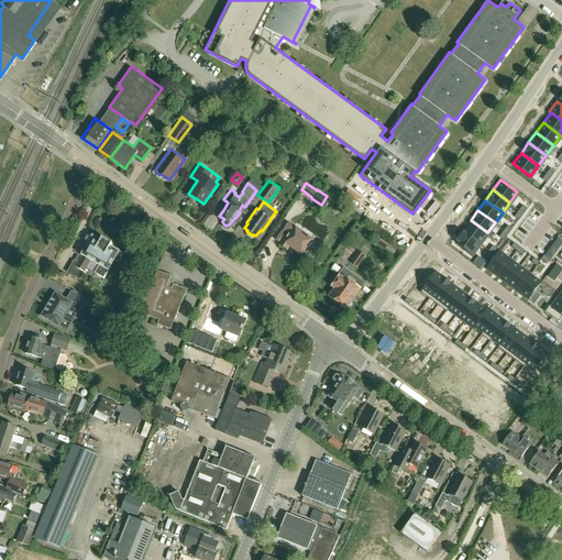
[(471,220),(463,230),(480,242),(487,232),(471,220)]
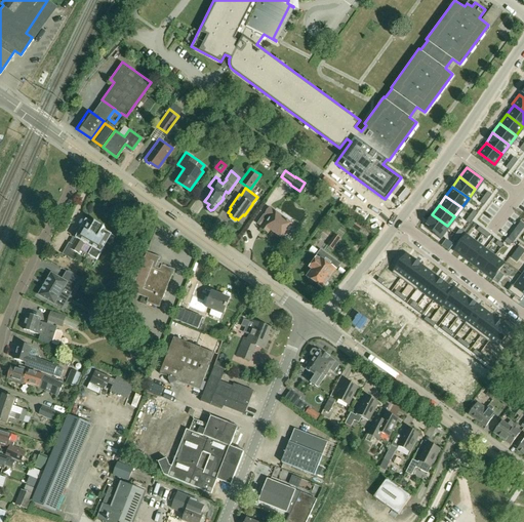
[(264,212),(256,222),(260,224),(258,226),(267,231),(270,228),(280,235),(284,230),(287,232),(293,225),(268,206),(265,211),(265,212),(264,212)]
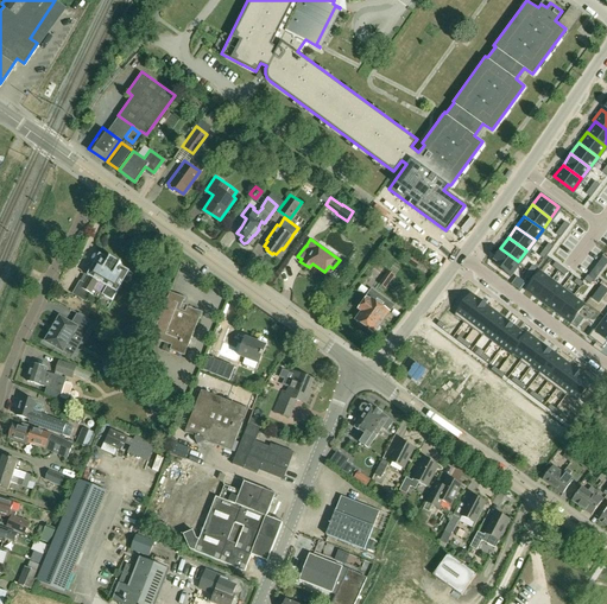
[(500,248),(492,260),(510,273),(518,261),(500,248)]
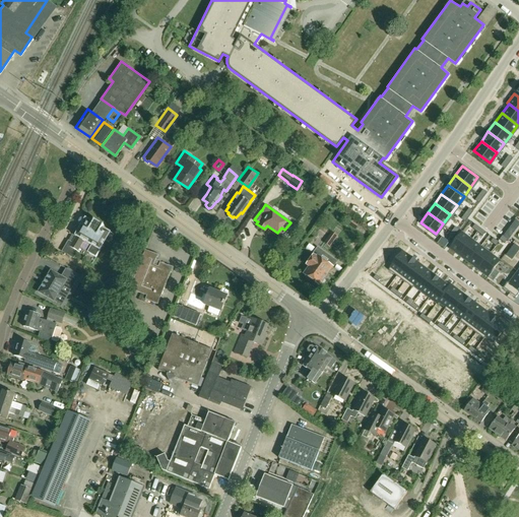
[(62,250),(73,256),(76,250),(77,250),(83,239),(90,244),(86,250),(94,255),(105,239),(109,241),(113,233),(110,231),(102,225),(103,223),(93,218),(92,220),(84,216),(83,217),(82,216),(79,216),(78,219),(78,222),(80,223),(74,234),(72,233),(62,250)]
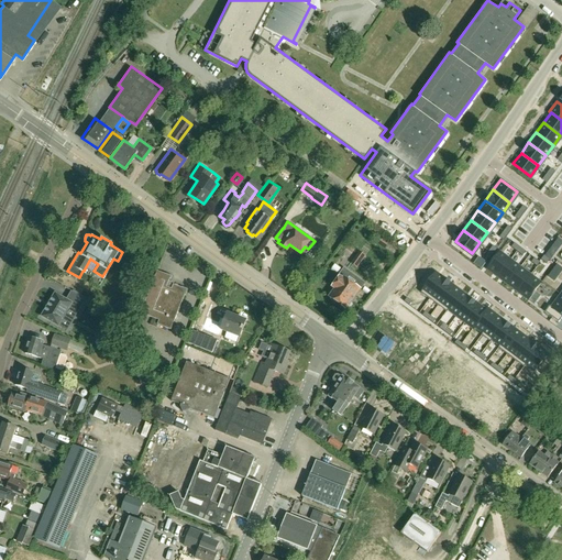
[(499,250),(486,266),(497,274),(509,257),(499,250)]
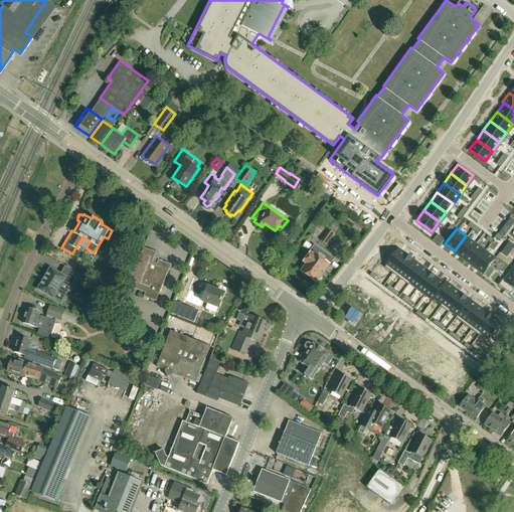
[(324,232),(320,238),(326,241),(329,236),(324,232)]
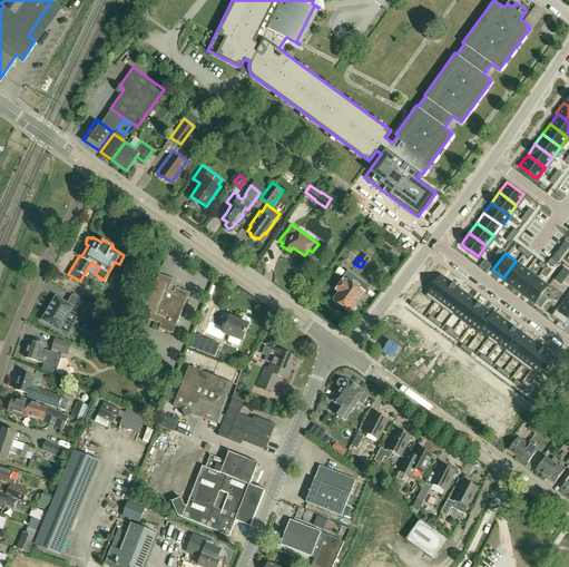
[(516,261),(503,277),(513,285),(526,269),(516,261)]
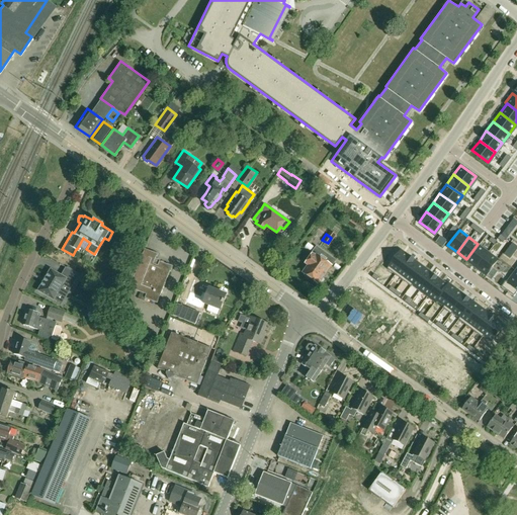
[(478,244),(466,259),(470,262),(476,266),(487,251),(478,244)]
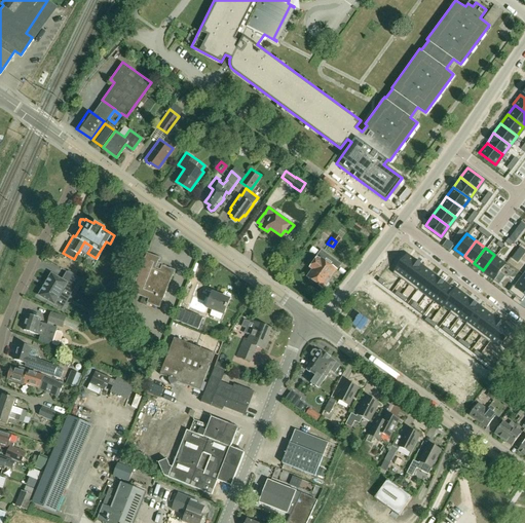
[(339,263),(322,250),(309,266),(312,268),(306,275),(308,276),(308,278),(310,281),(313,281),(323,287),(324,285),(325,286),(328,282),(327,281),(339,263)]
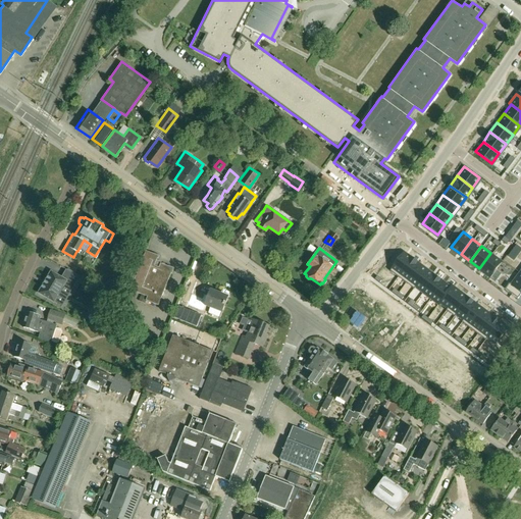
[(157,254),(145,249),(129,288),(147,295),(146,298),(158,303),(172,266),(160,261),(158,265),(153,263),(157,254)]
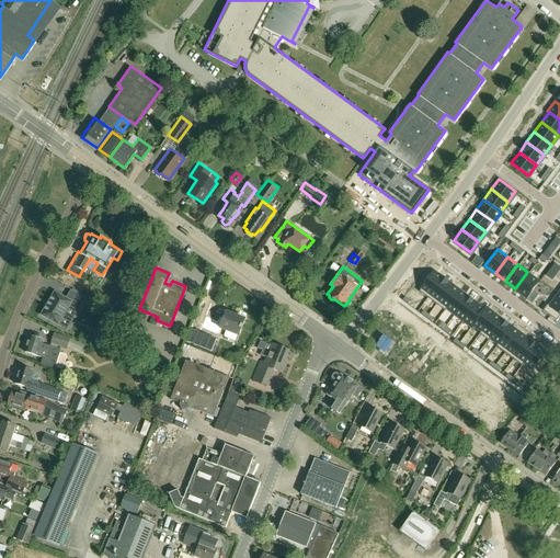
[(433,269),(419,288),(427,295),(442,275),(433,269)]
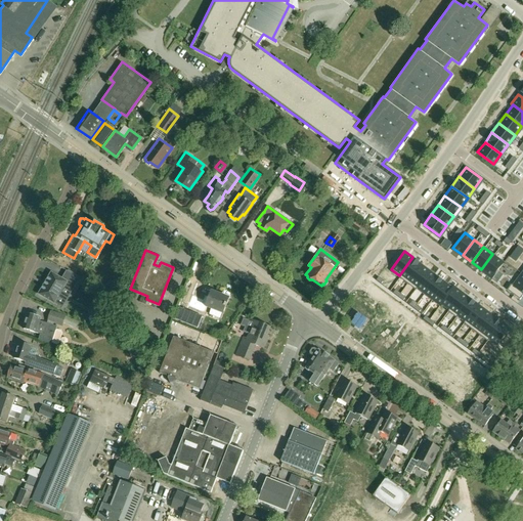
[(492,254),(481,269),(486,273),(491,276),(503,261),(492,254)]
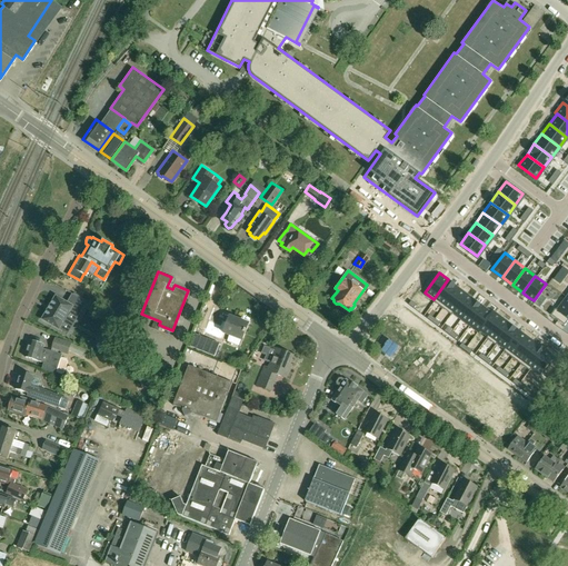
[(448,279),(434,299),(441,306),(457,286),(448,279)]
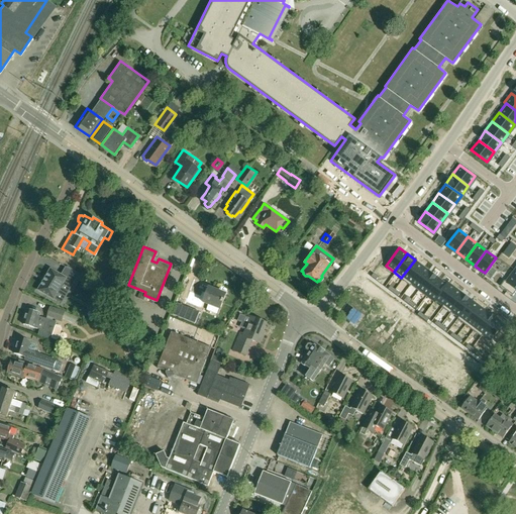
[(415,260),(401,278),(409,284),(411,282),(410,282),(423,266),(415,260)]
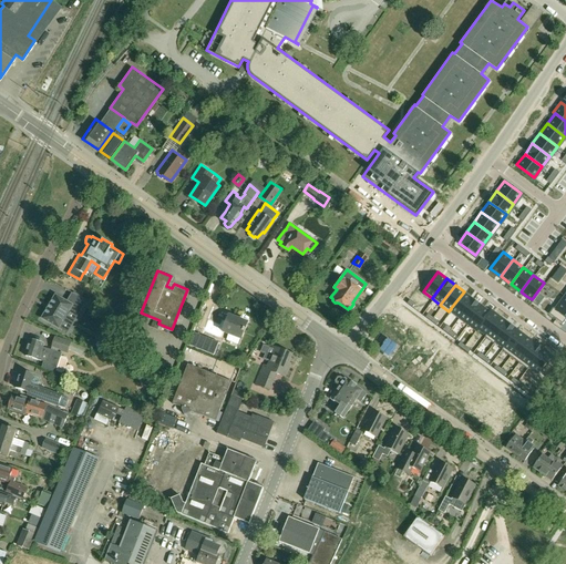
[(54,293),(41,316),(58,326),(69,307),(76,313),(84,299),(71,291),(67,299),(54,293)]
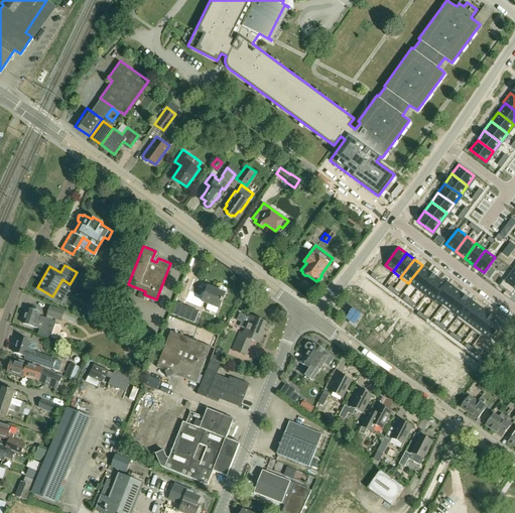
[(422,265),(409,281),(410,281),(417,287),(429,271),(422,265)]
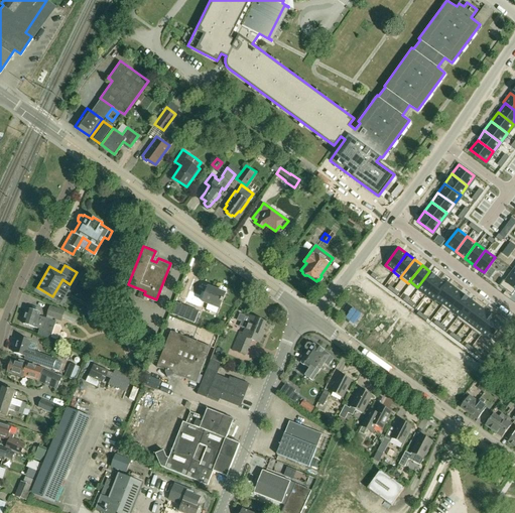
[(503,277),(498,283),(511,292),(514,287),(514,268),(513,267),(505,279),(503,277)]
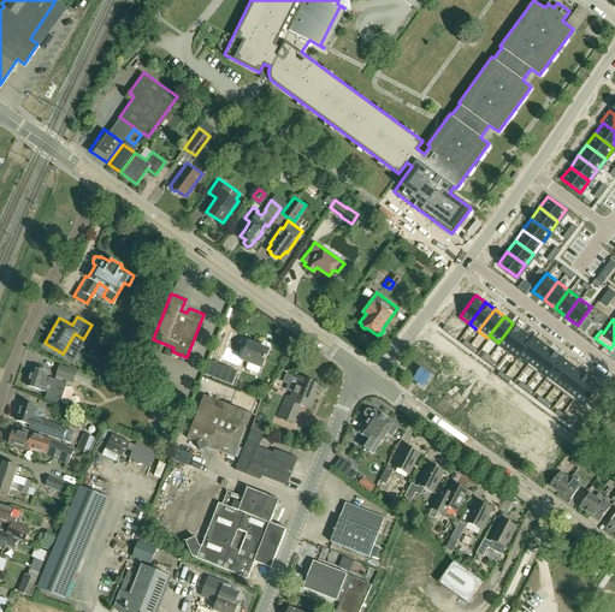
[(513,324),(498,343),(508,350),(522,330),(513,324)]
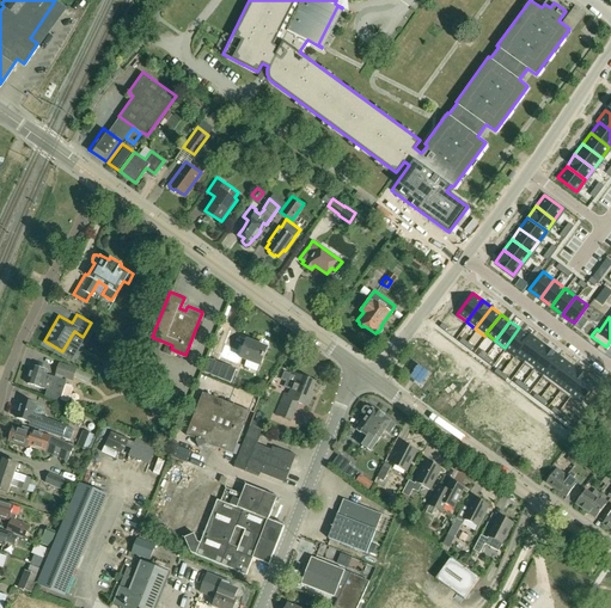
[(519,327),(505,348),(514,355),(515,352),(529,335),(527,335),(519,327)]
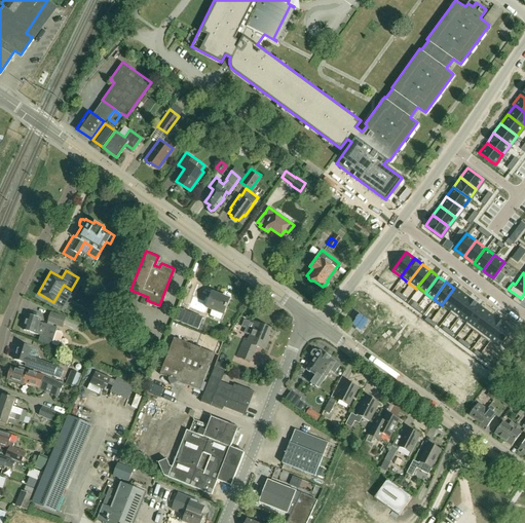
[(454,288),(443,303),(450,308),(463,292),(455,286),(453,288),(454,288)]
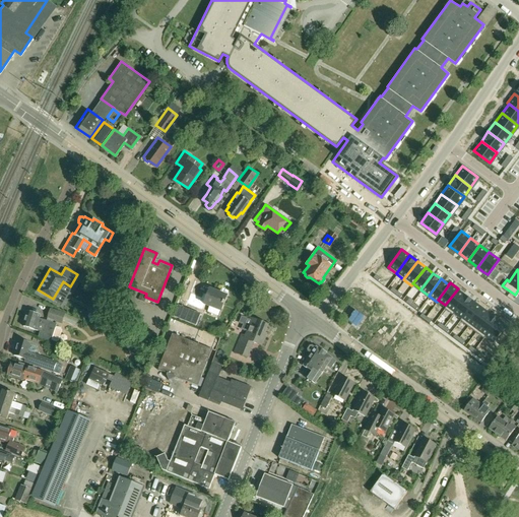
[(205,299),(200,297),(196,306),(206,310),(208,304),(220,309),(226,295),(209,287),(205,299)]
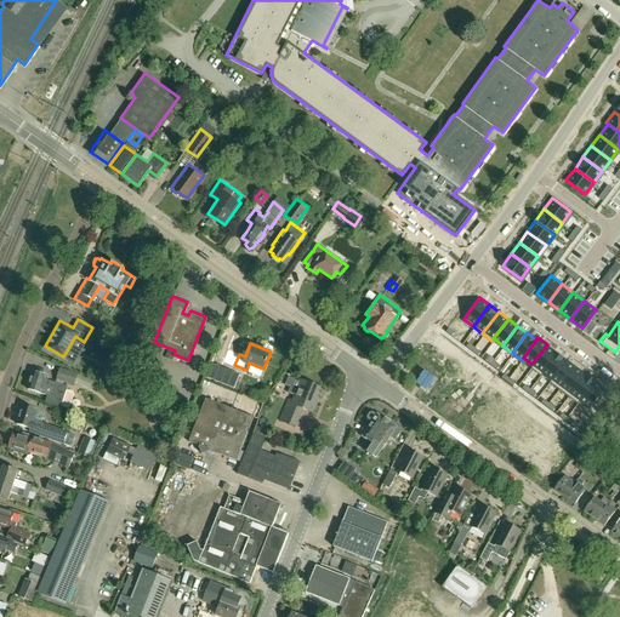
[(532,364),(530,366),(540,375),(542,372),(541,371),(556,352),(547,344),(532,364)]
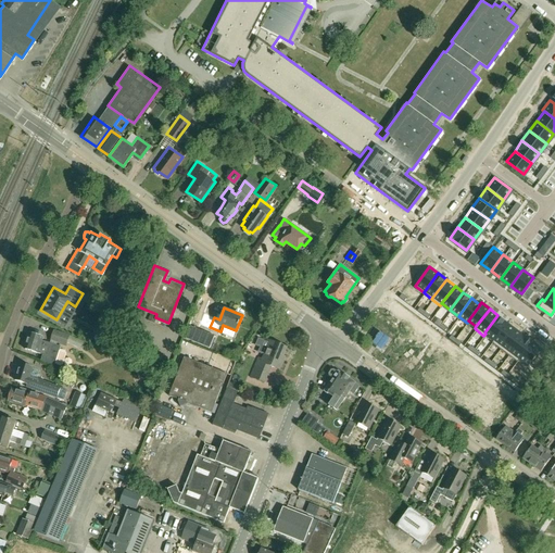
[(497,315),(484,332),(486,334),(492,339),(493,339),(506,322),(497,315)]
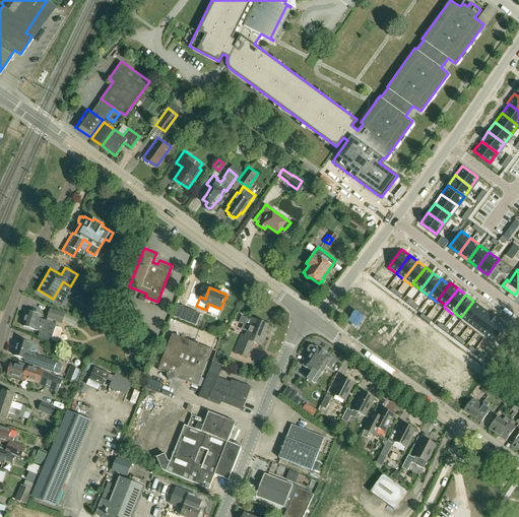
[(460,317),(459,319),(467,325),(481,306),(473,301),(461,317),(460,317)]
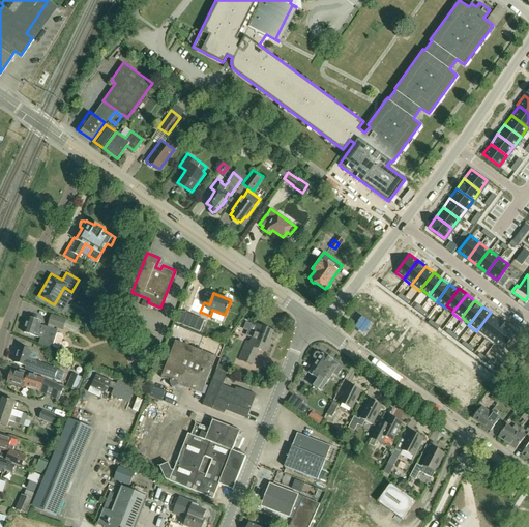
[(198,320),(200,313),(188,309),(186,315),(198,320)]
